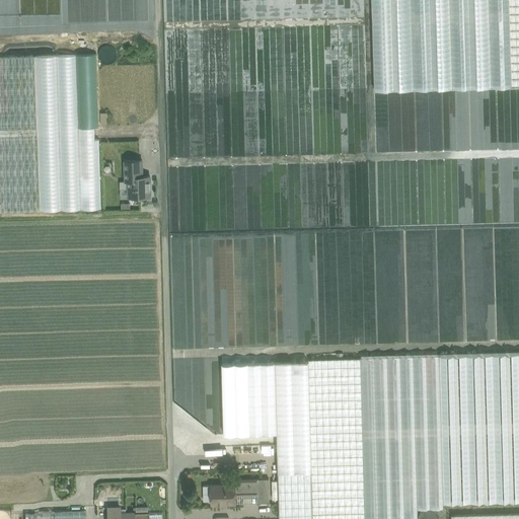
[(509,0),(373,0),(376,90),(512,87),(509,0)]
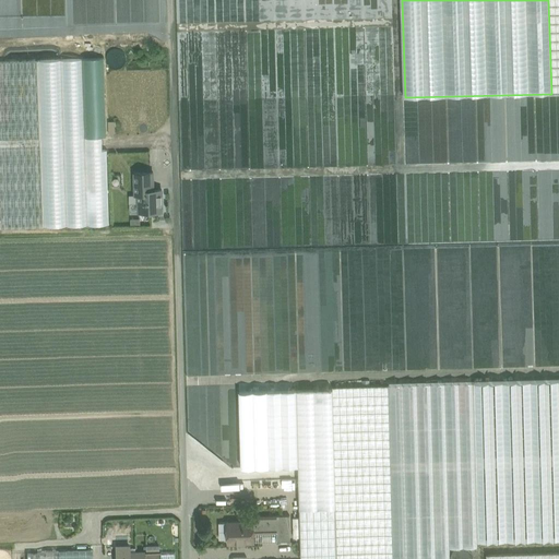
[(558,0),(548,0),(551,94),(558,93),(558,0)]
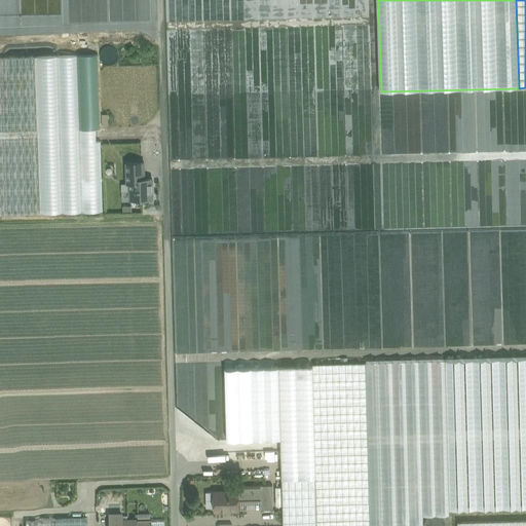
[(99,54),(0,58),(0,178),(1,215),(104,211),(99,54)]
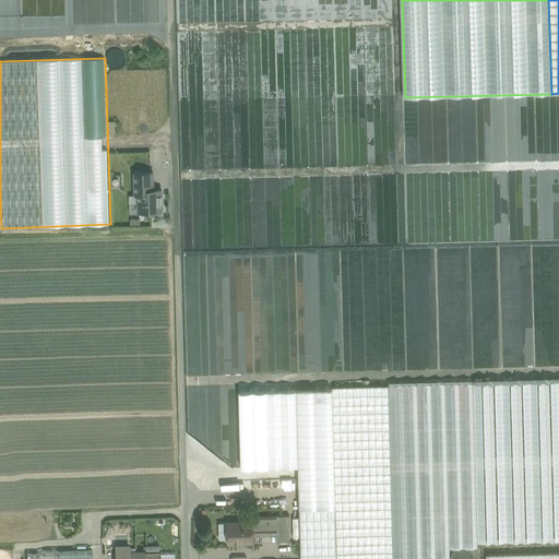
[(139,212),(162,212),(161,189),(151,189),(150,173),(134,173),(135,195),(138,194),(139,212)]
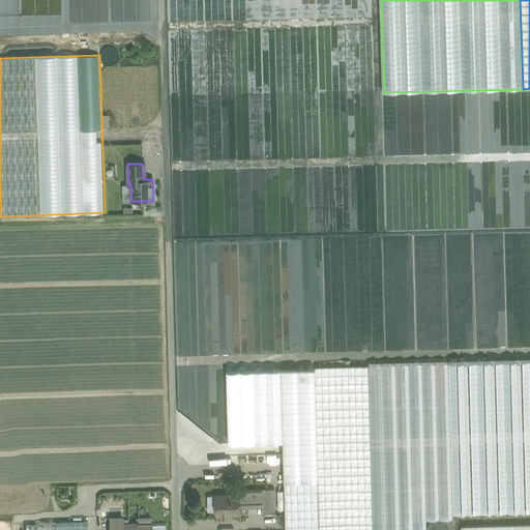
[(529,360),(448,362),(452,513),(529,511),(529,360)]
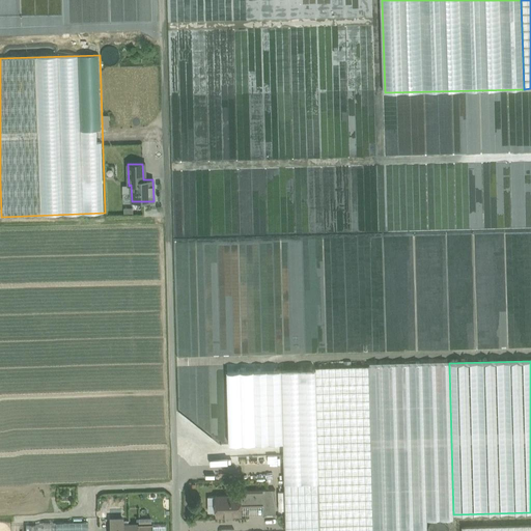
[(318,482),(284,483),(285,530),(420,530),(427,530),(427,520),(453,520),(453,514),(449,363),(369,365),(369,366),(315,367),(315,370),(318,482)]
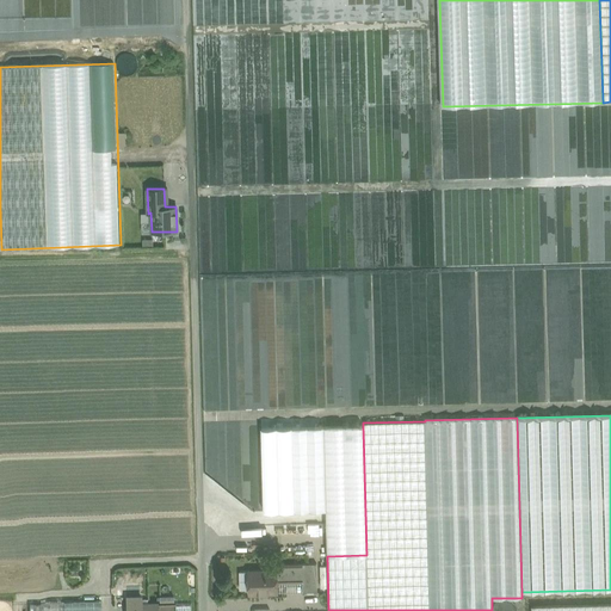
[(366,555),(363,426),(261,429),(264,511),(326,510),(327,556),(366,555)]
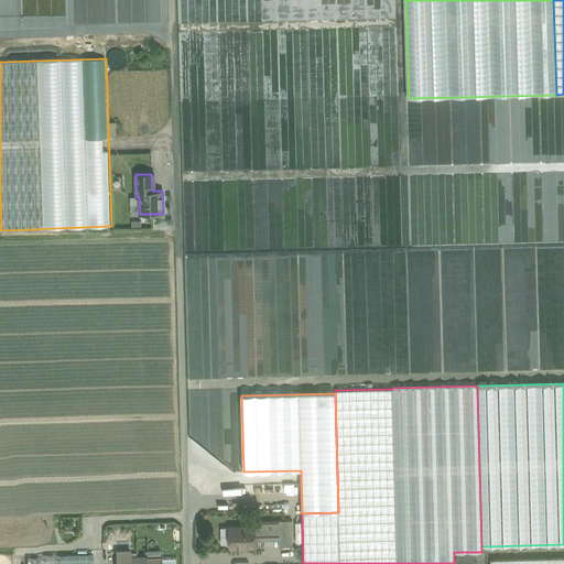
[(280,520),(263,521),(264,538),(280,537),(280,520)]
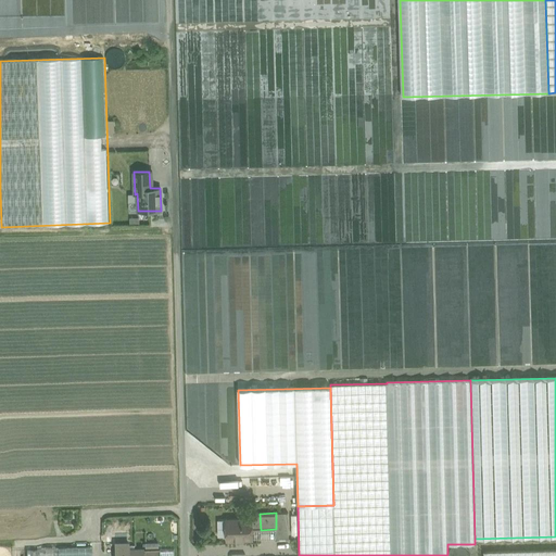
[(288,513),(276,513),(276,529),(276,539),(289,539),(288,513)]
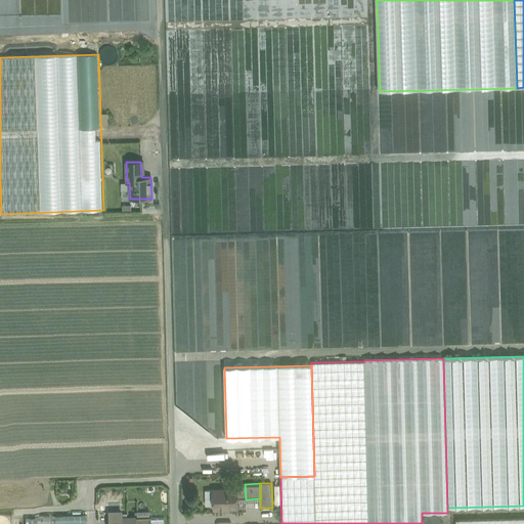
[(236,489),(207,490),(205,491),(205,504),(207,506),(221,506),(222,509),(238,508),(237,499),(246,499),(245,484),(236,484),(236,489)]
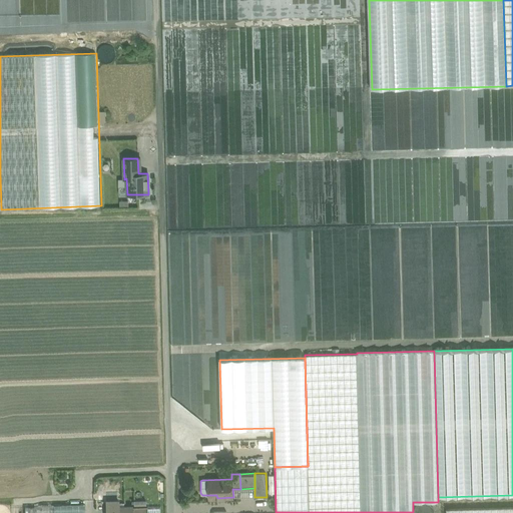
[(432,512),(432,509),(430,506),(427,504),(423,503),(419,504),(416,506),(414,510),(412,512),(432,512)]
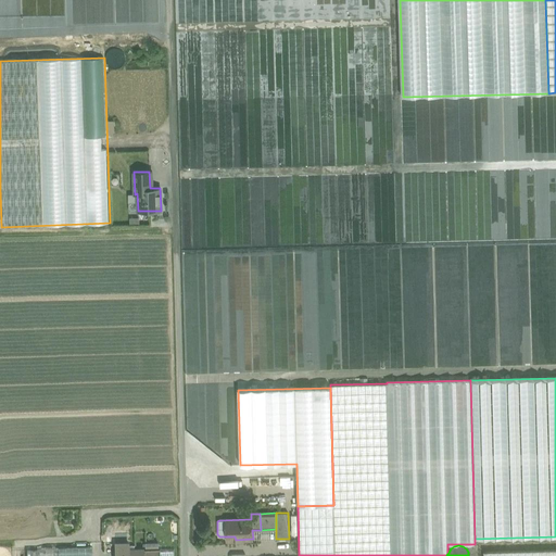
[(91,555),(91,546),(26,547),(26,555),(91,555)]
